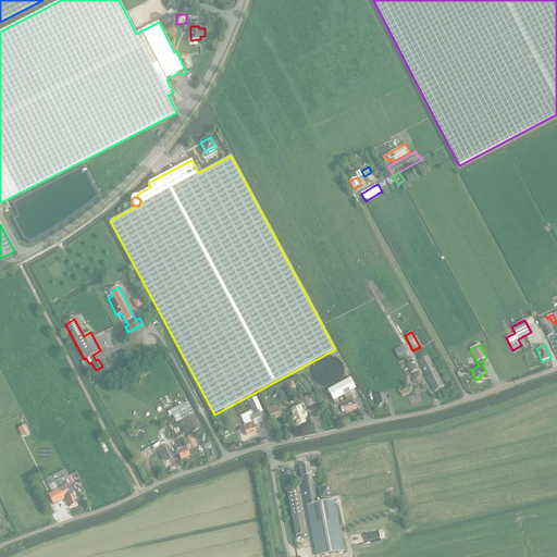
[(399,359),(407,355),(403,346),(395,350),(399,359)]
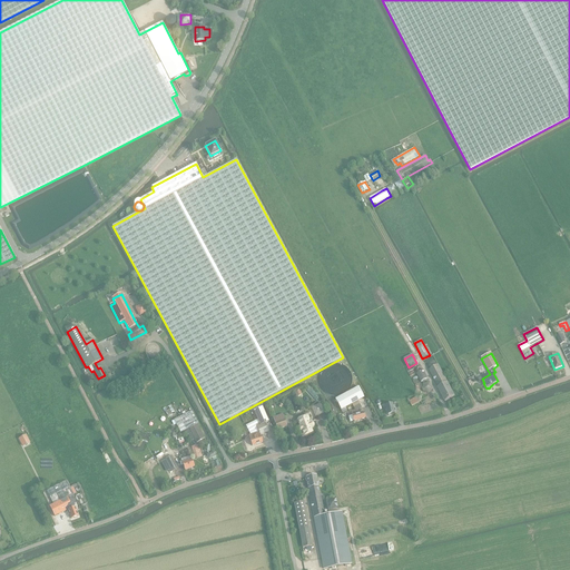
[(429,370),(438,386),(448,382),(439,365),(429,370)]
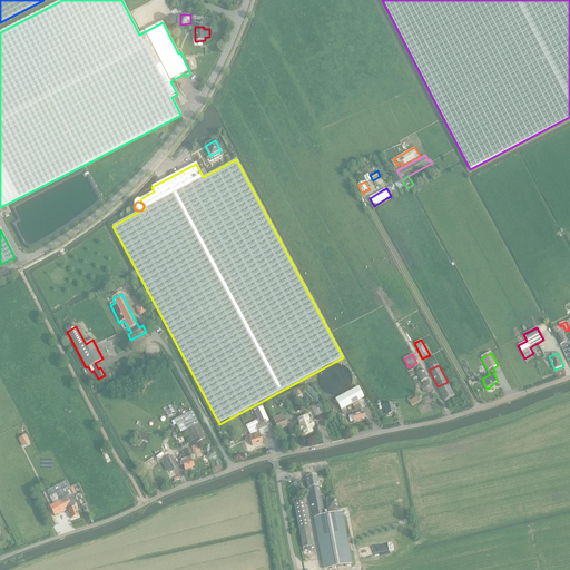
[(421,382),(428,379),(423,370),(416,373),(421,382)]
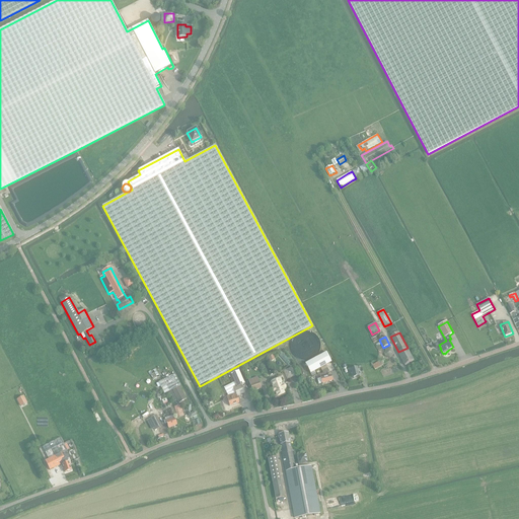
[(415,361),(408,348),(398,352),(397,353),(404,366),(415,361)]
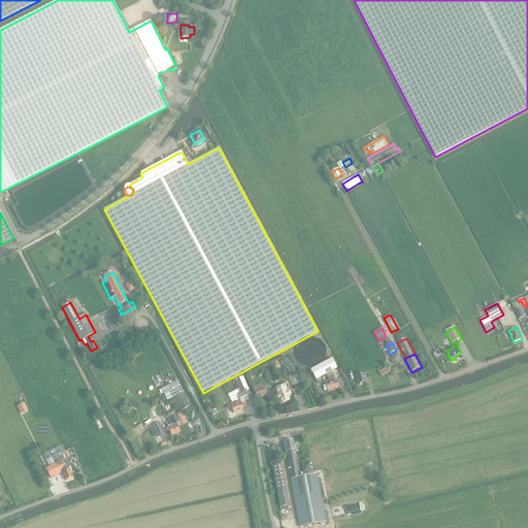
[(392,356),(391,362),(392,363),(397,365),(399,365),(401,361),(401,360),(399,356),(398,355),(393,355),(392,356)]
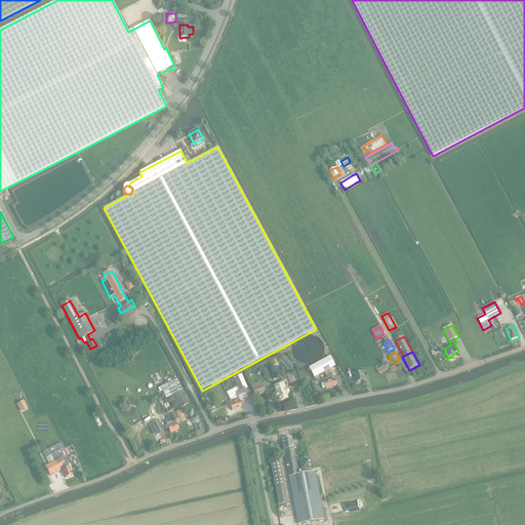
[(291,370),(295,366),(285,356),(281,359),(291,370)]
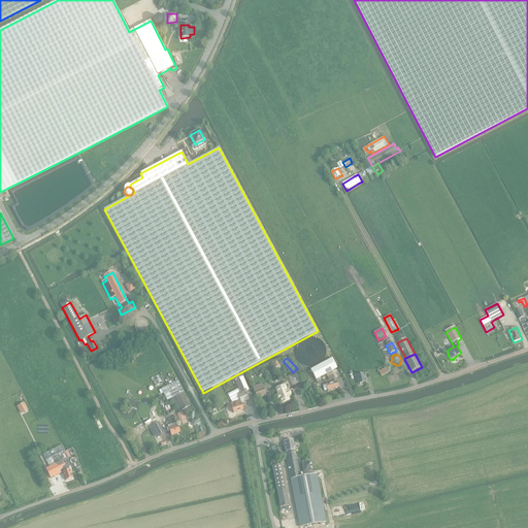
[(331,380),(335,378),(331,372),(338,368),(332,358),(310,370),(316,381),(326,375),(329,381),(325,382),(326,386),(323,387),(324,391),(327,390),(327,391),(338,388),(337,383),(332,384),(331,380)]
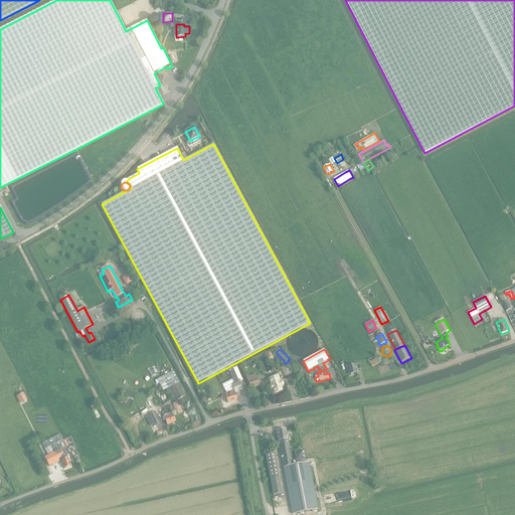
[(372,367),(380,362),(377,358),(369,362),(372,367)]
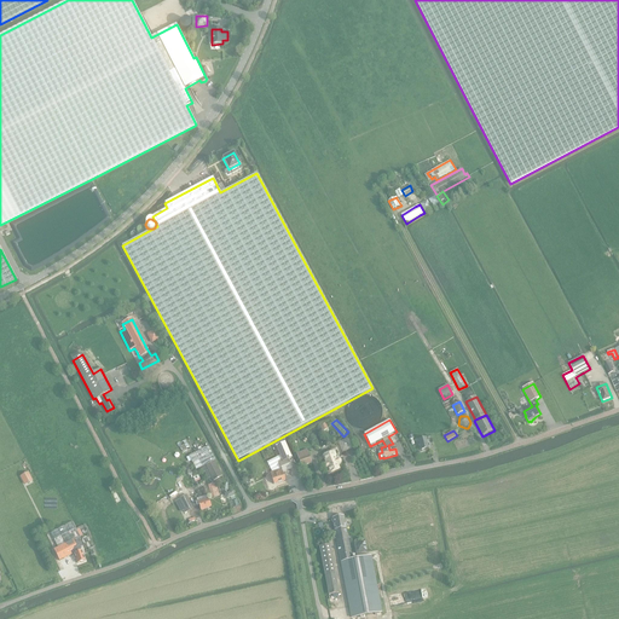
[(421,451),(428,449),(426,438),(417,440),(421,451)]
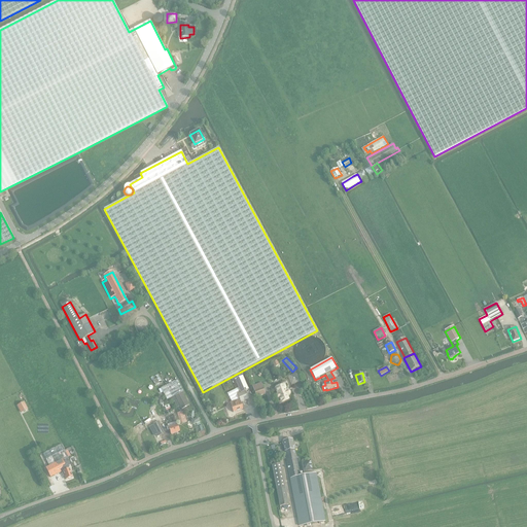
[(288,377),(291,386),(301,383),(297,374),(288,377)]
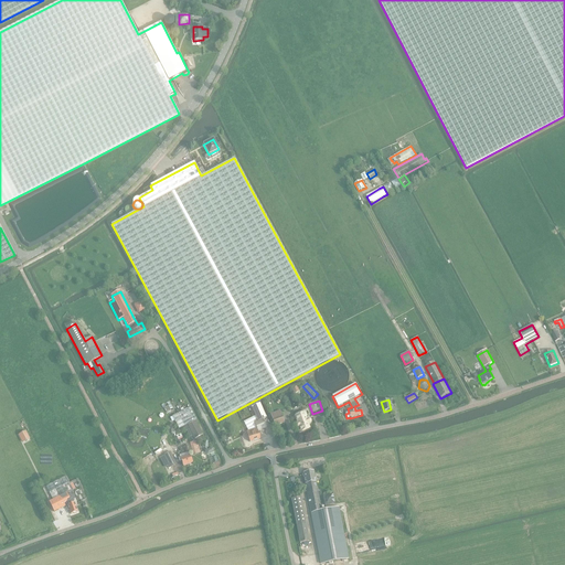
[(255,416),(244,423),(248,432),(247,433),(247,435),(249,443),(260,439),(258,432),(267,428),(263,419),(266,418),(260,404),(252,407),(255,416)]
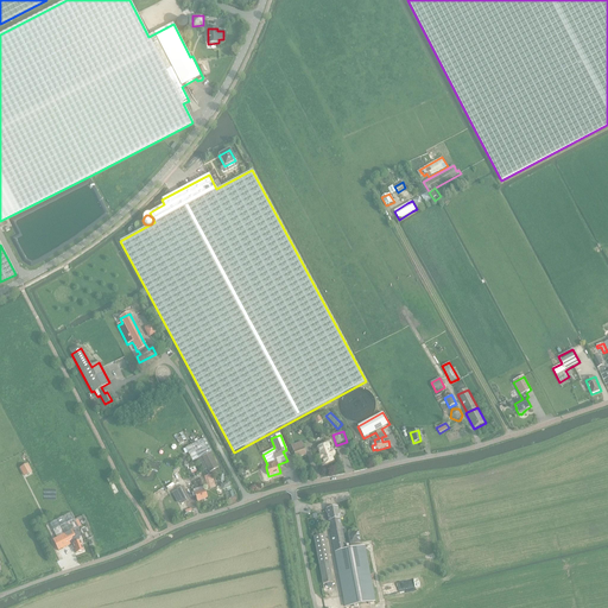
[(203,438),(185,448),(192,461),(202,456),(210,472),(219,468),(203,438)]
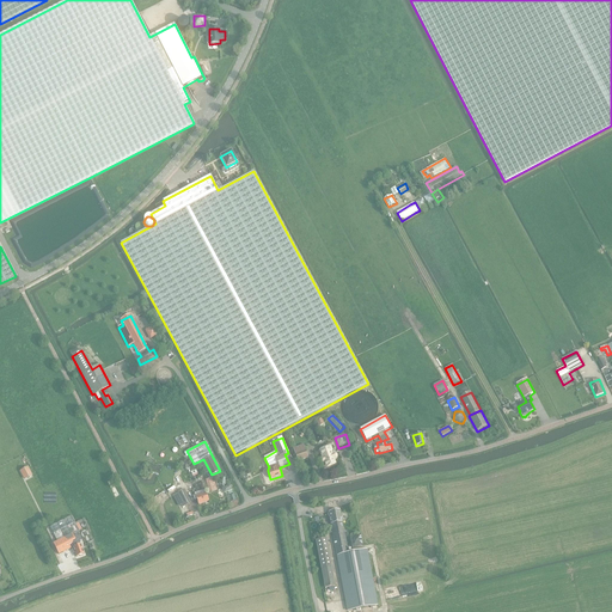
[(298,461),(308,458),(304,445),(293,448),(298,461)]
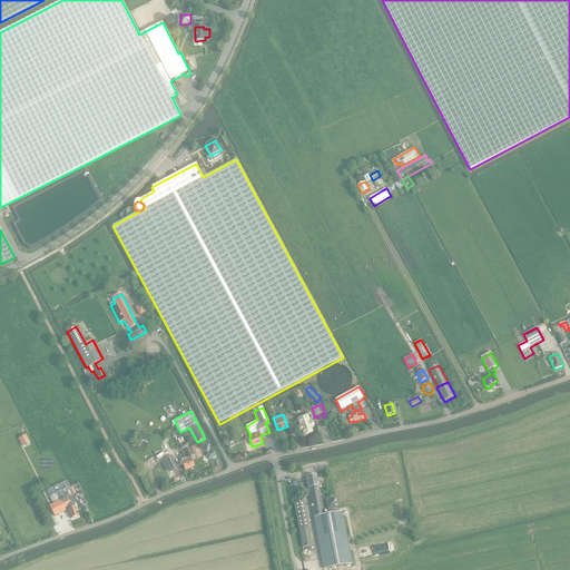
[(298,420),(300,425),(298,428),(298,429),(298,430),(300,431),(301,431),(302,431),(303,431),(305,435),(313,432),(311,428),(312,428),(313,426),(314,425),(313,424),(313,423),(312,423),(311,423),(310,423),(308,421),(310,420),(308,416),(298,420)]
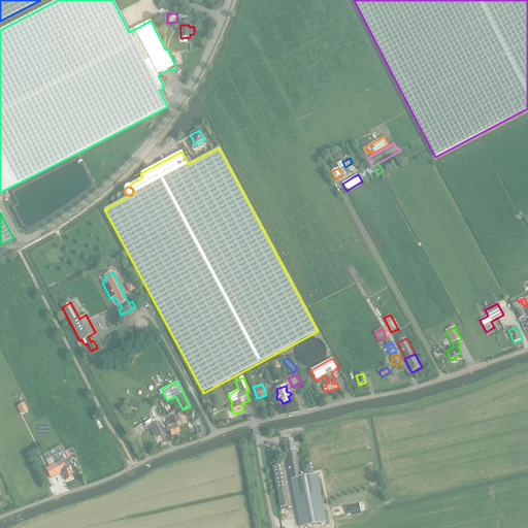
[(28,410),(24,403),(17,406),(21,415),(28,410)]
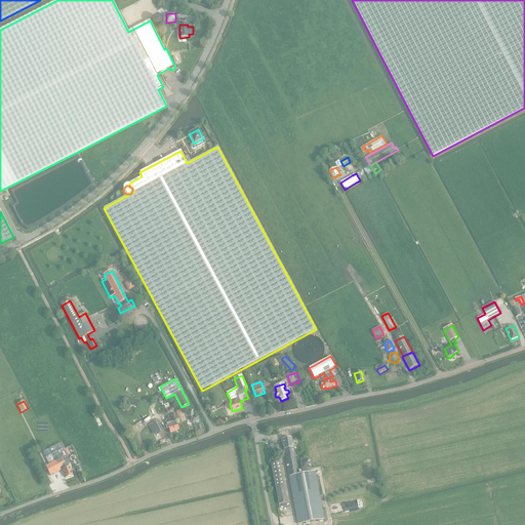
[(183,410),(176,412),(180,422),(187,420),(183,410)]
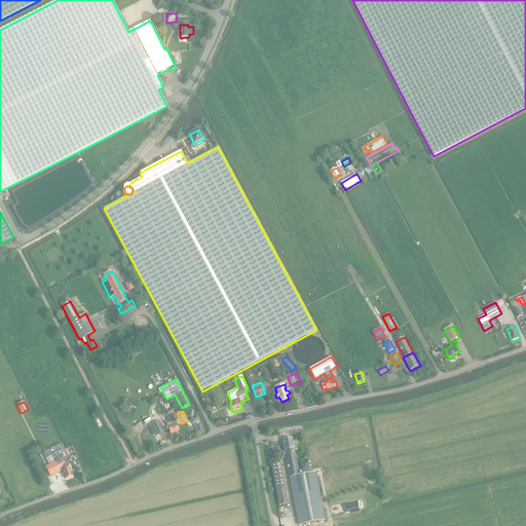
[(158,421),(153,423),(157,433),(156,434),(156,436),(164,431),(158,421)]
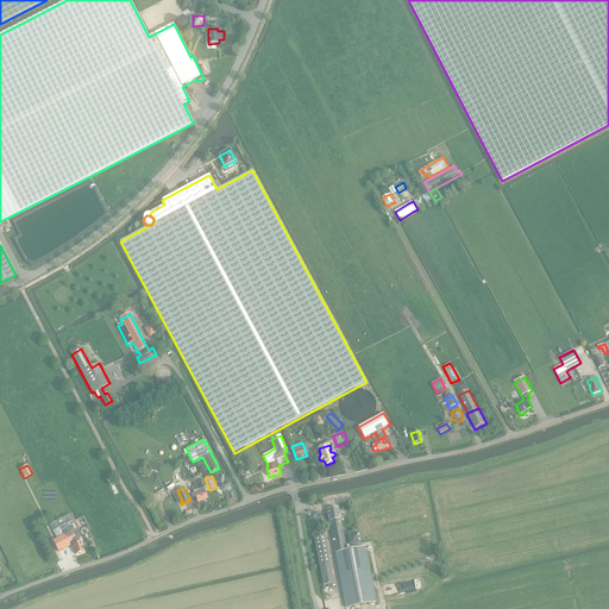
[(203,488),(194,491),(198,502),(207,498),(205,491),(203,488)]
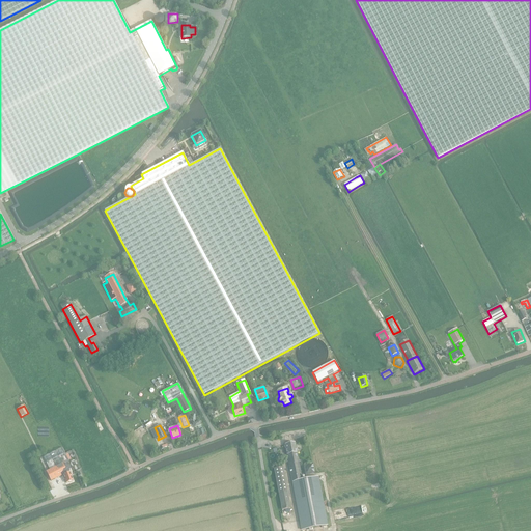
[(285,446),(284,447),(284,448),(285,449),(292,482),(302,530),(327,526),(324,508),(317,477),(302,480),(295,443),(284,445),(285,446)]
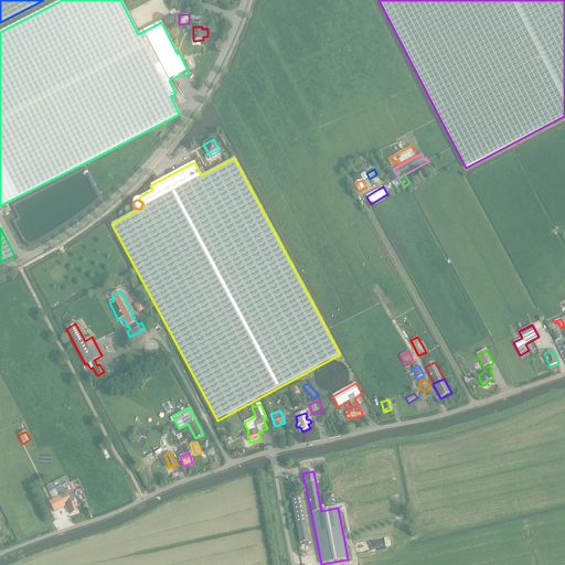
[(74,491),(73,490),(75,489),(73,483),(71,484),(66,477),(46,487),(53,500),(50,502),(54,512),(66,505),(68,511),(70,510),(71,514),(77,512),(74,503),(73,499),(70,501),(67,494),(74,491)]
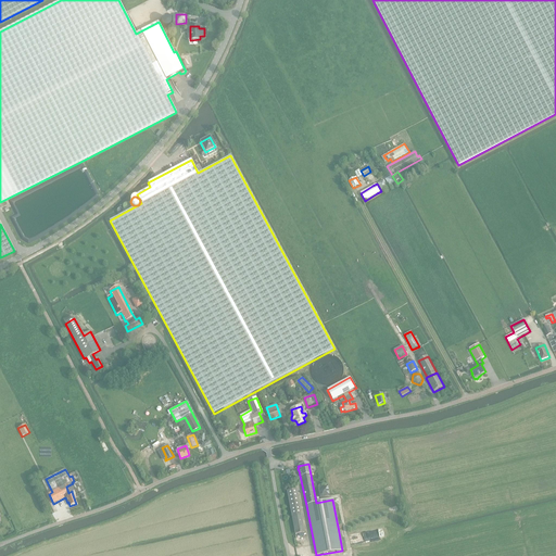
[(328,487),(327,487),(317,488),(319,498),(330,496),(328,487)]
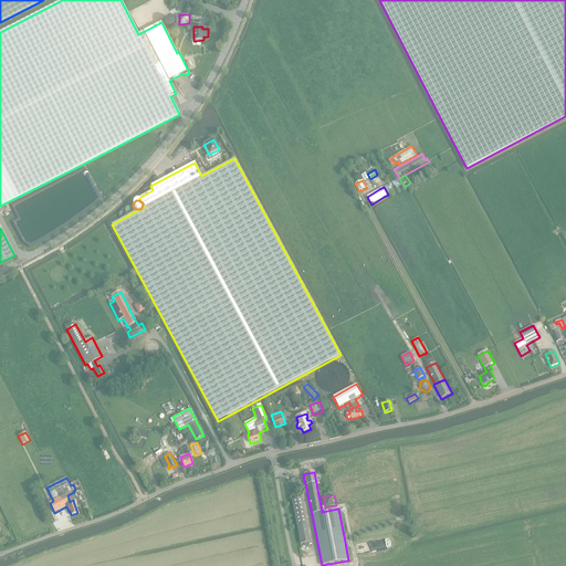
[(301,544),(310,542),(302,499),(292,501),(301,544)]
